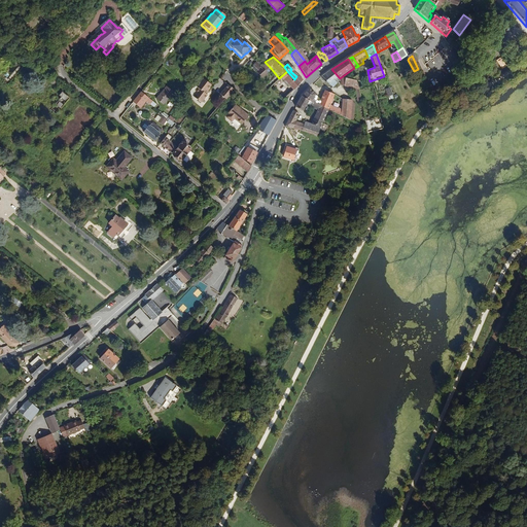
[(262,73),(261,71),(257,66),(252,70),(257,76),(262,73)]
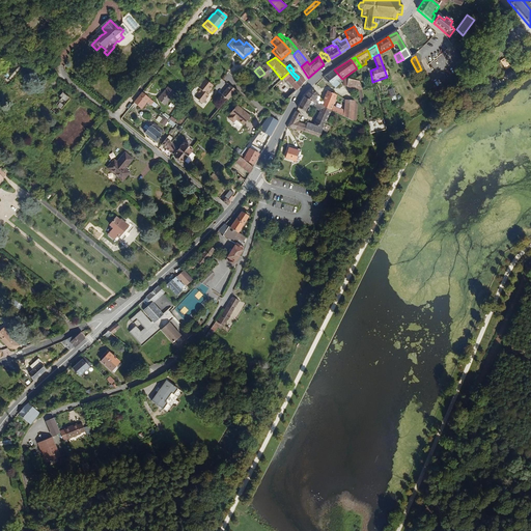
[(352,81),(342,79),(341,78),(334,70),(320,79),(327,85),(329,84),(334,90),(339,86),(338,84),(342,85),(342,87),(357,90),(360,104),(363,103),(360,84),(352,81)]
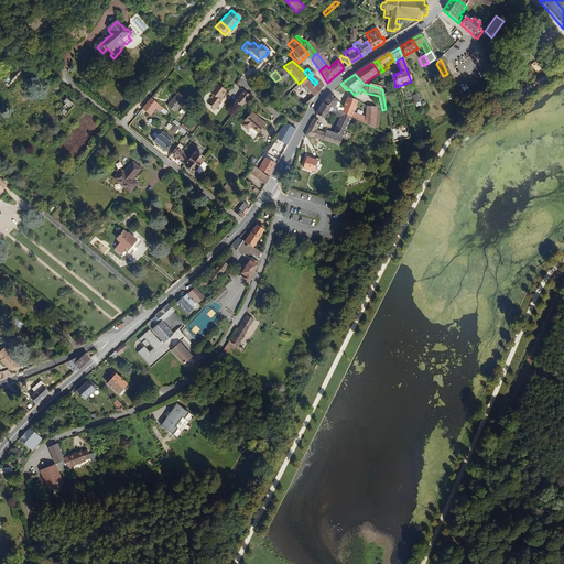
[(311,97),(320,89),(315,85),(307,76),(299,84),(311,97)]
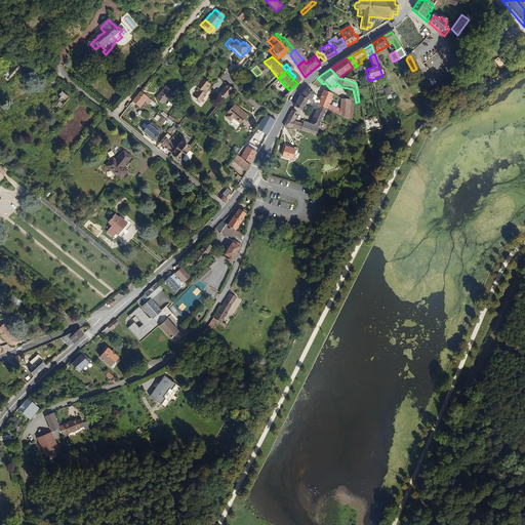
[(202,97),(201,96),(199,95),(202,92),(206,87),(198,80),(192,88),(193,89),(190,92),(192,94),(189,98),(196,105),(202,97)]
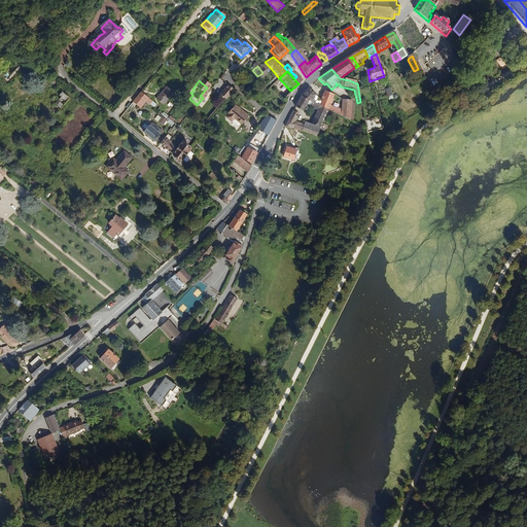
[(222,99),(231,90),(224,85),(216,94),(222,99)]
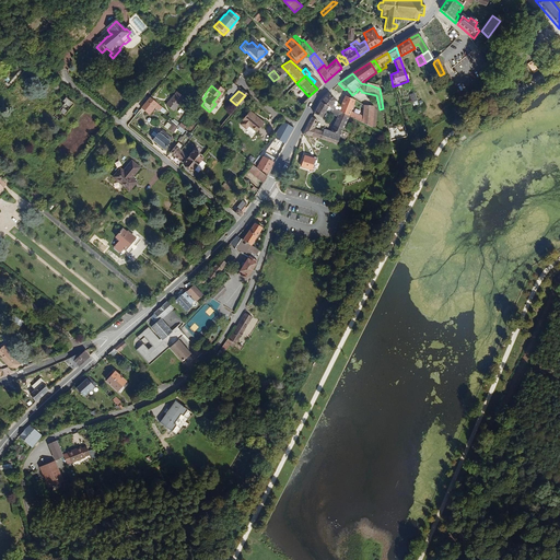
[(170,111),(182,97),(174,92),(163,104),(170,111)]
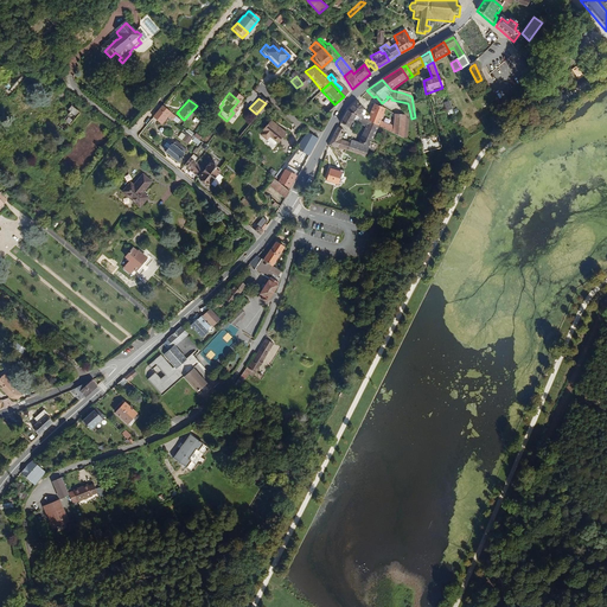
[(65,132),(81,112),(70,103),(66,108),(70,110),(58,126),(65,132)]
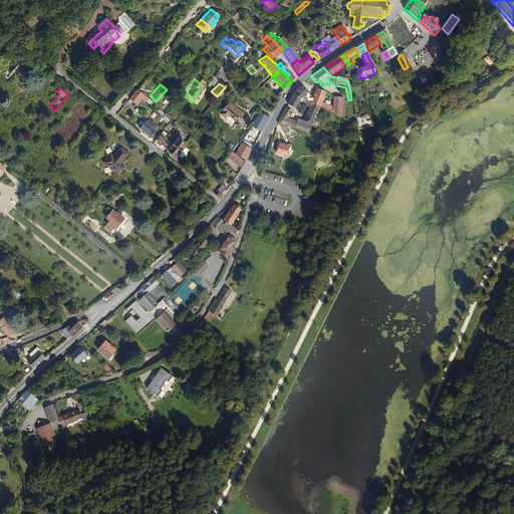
[(306,97),(307,94),(300,87),(291,95),(300,99),(304,101),(306,97)]
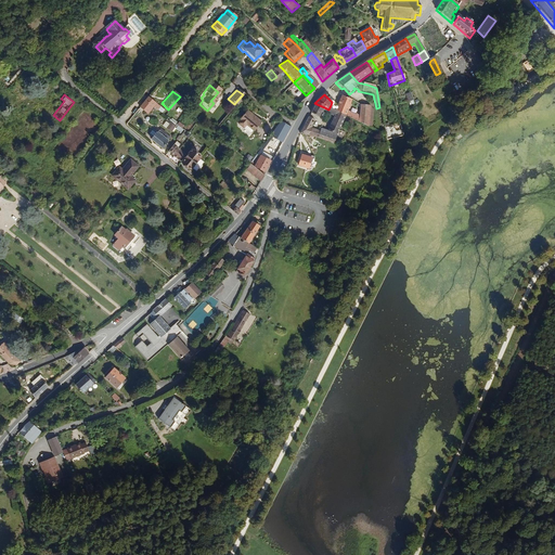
[(412,102),(409,94),(400,99),(402,106),(412,102)]
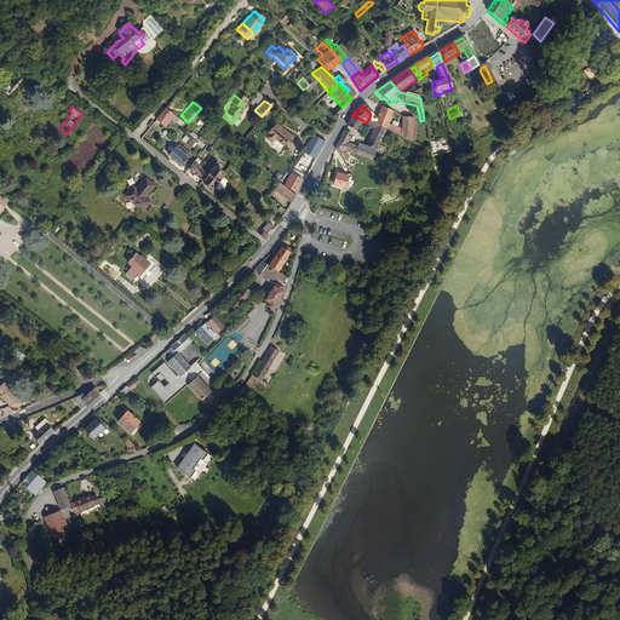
[(386,125),(391,112),(379,108),(375,118),(375,120),(374,125),(383,130),(400,137),(400,130),(386,125)]
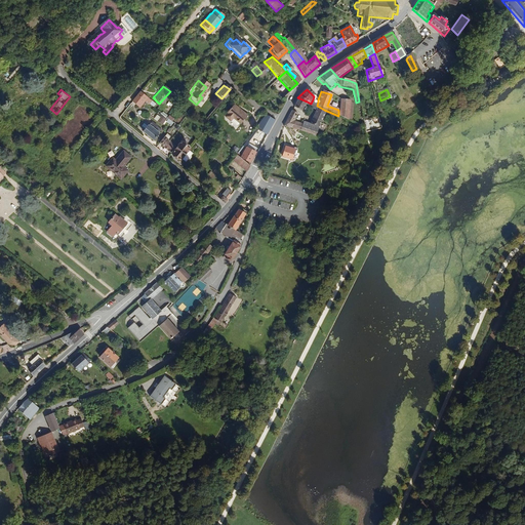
[(135,112),(144,102),(135,95),(128,106),(135,112)]
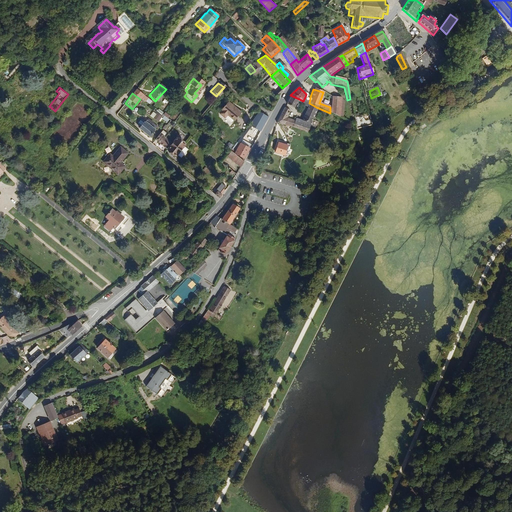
[(293,109),(299,99),(290,95),(285,105),(293,109)]
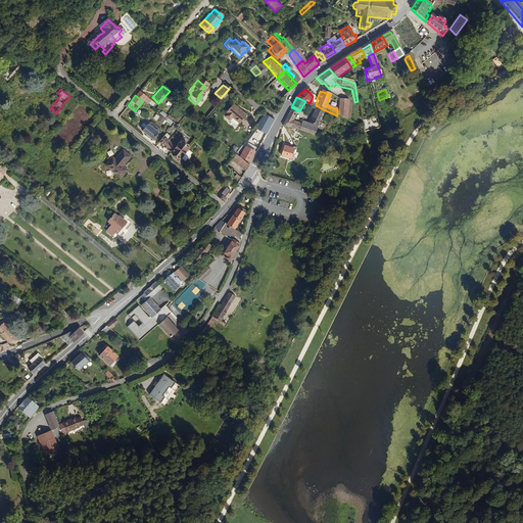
[(345,120),(346,100),(338,99),(337,109),(337,115),(345,120)]
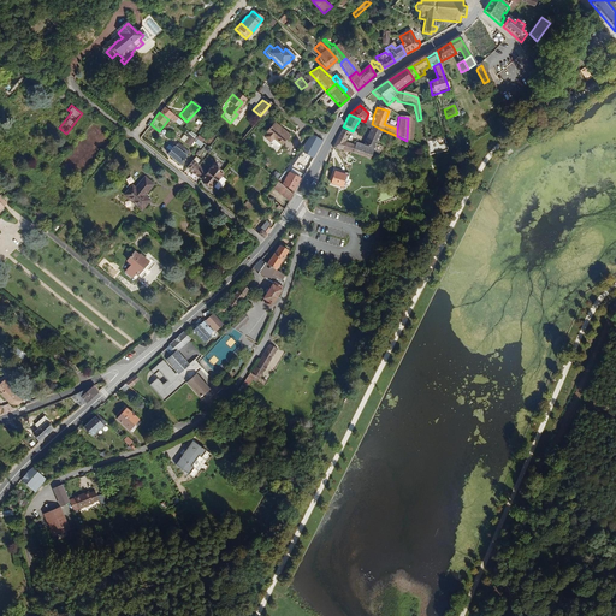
[(368,158),(380,129),(372,124),(365,122),(362,125),(369,129),(361,146),(356,146),(356,147),(353,154),(368,158)]
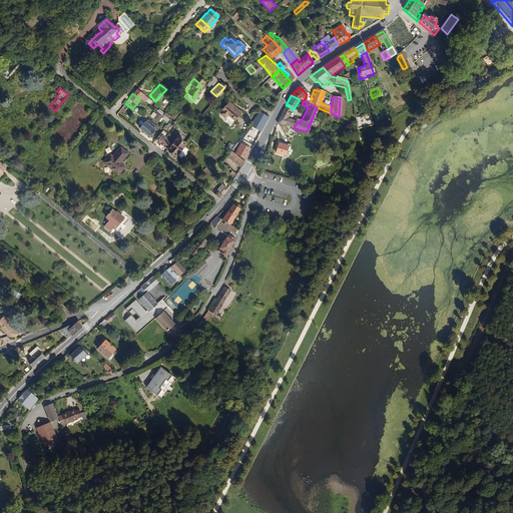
[(231,121),(238,113),(231,108),(230,108),(228,106),(228,105),(225,102),(218,110),(219,111),(217,113),(217,115),(220,118),(223,118),(222,119),(227,123),(229,123),(230,121),(231,121)]
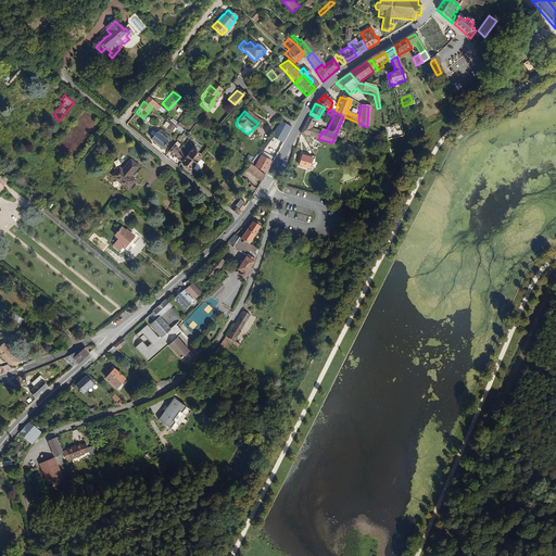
[(305,135),(310,127),(313,119),(307,117),(299,134),(305,135)]
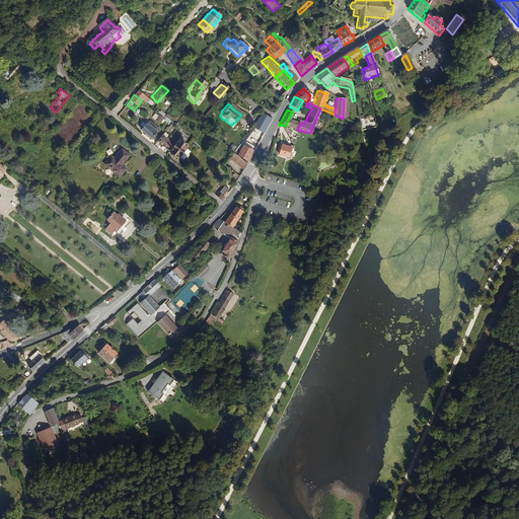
[(152,118),(161,124),(165,118),(156,112),(152,118)]
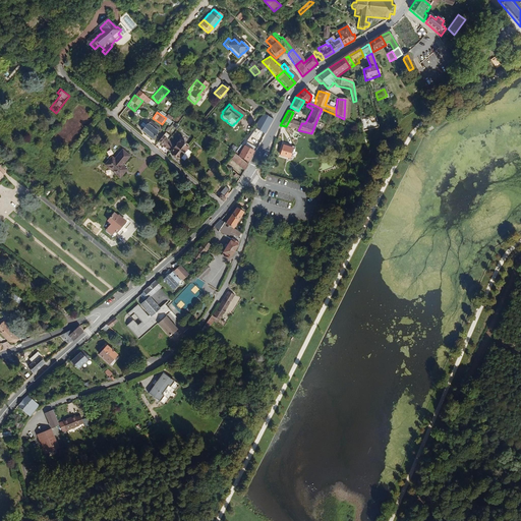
[(375,115),(360,119),(364,131),(380,126),(375,115)]
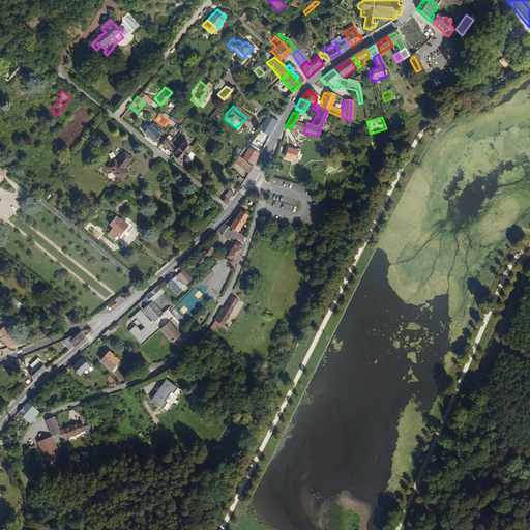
[(266,137),(273,122),(263,118),(255,130),(266,137)]
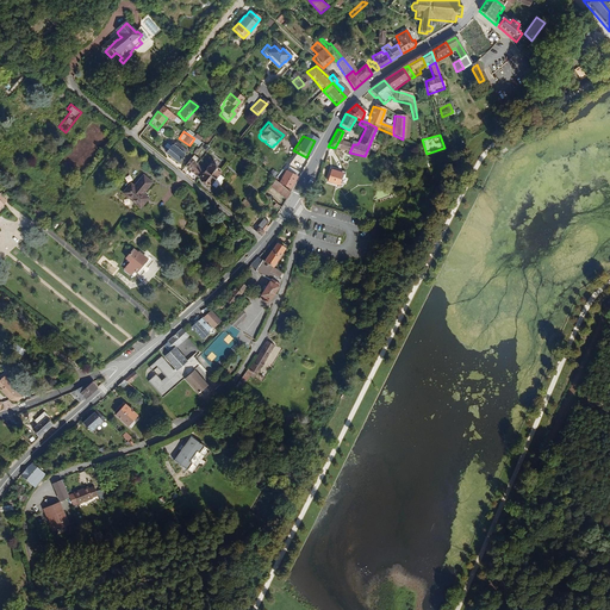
[(176,163),(186,153),(170,139),(165,147),(168,150),(165,154),(176,163)]
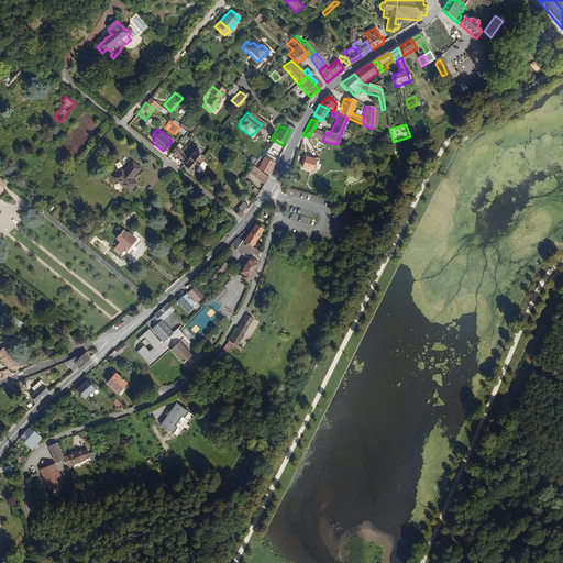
[(322,141),(326,134),(313,129),(309,136),(322,141)]
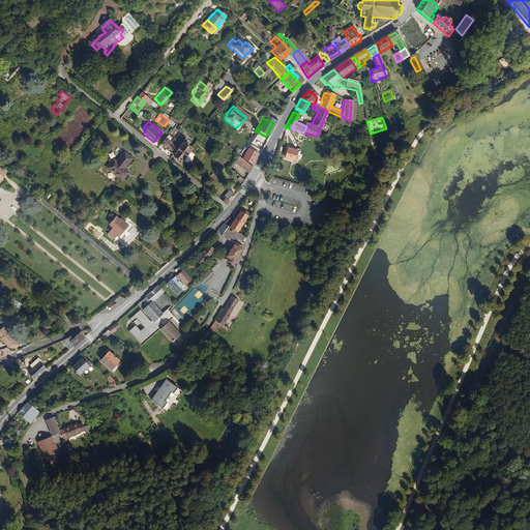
[(172,154),(177,148),(167,141),(163,147),(172,154)]
